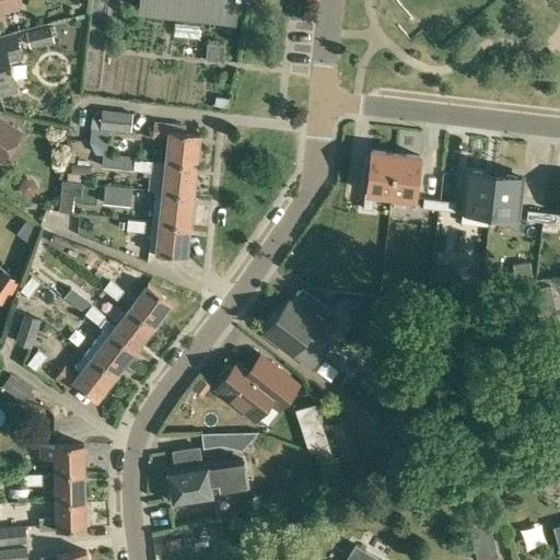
[(0,0),(0,22),(4,22),(1,9),(19,4),(16,0),(0,0)]
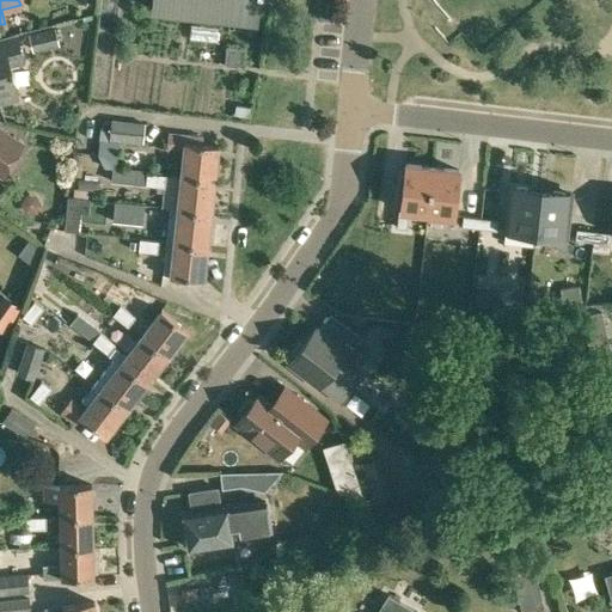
[(262,0),(281,2),(281,0),(153,0),(153,8),(256,20),(257,0),(262,0)]
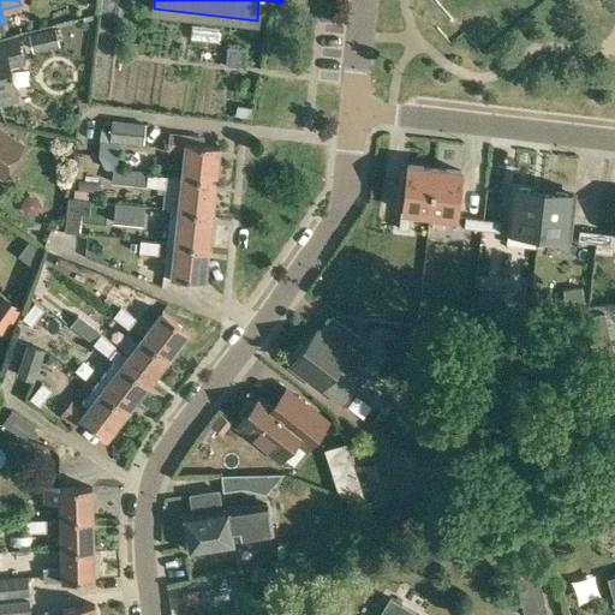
[(33,51),(59,45),(55,28),(29,33),(33,51)]
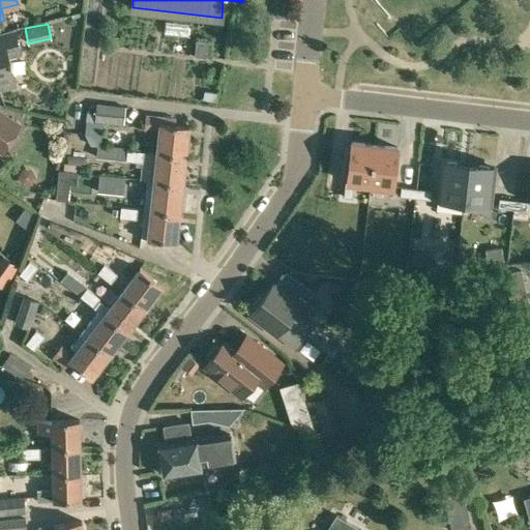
[(0,88),(16,85),(8,57),(21,54),(13,29),(0,32),(0,88)]
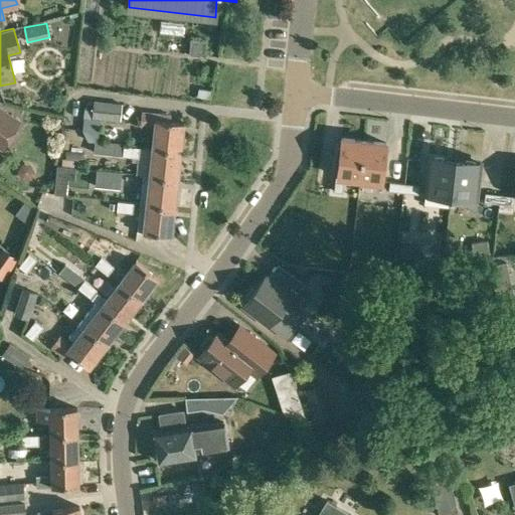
[(211,90),(199,88),(197,96),(209,98),(211,90)]
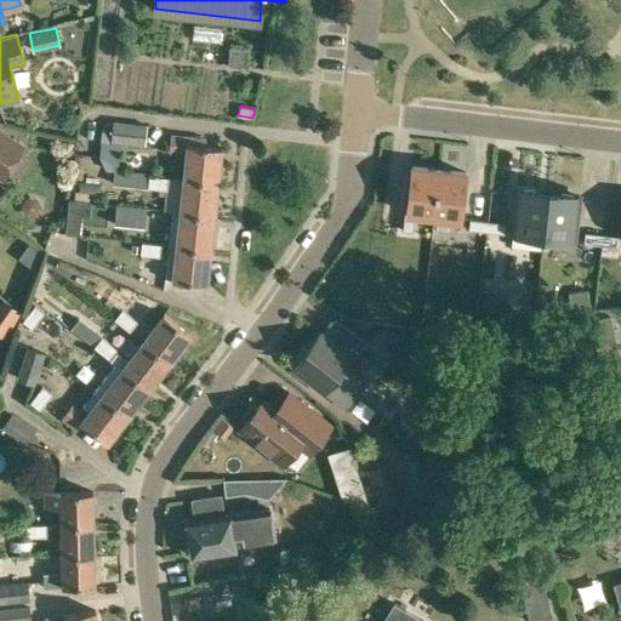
[(144,147),(147,125),(113,120),(110,143),(144,147)]
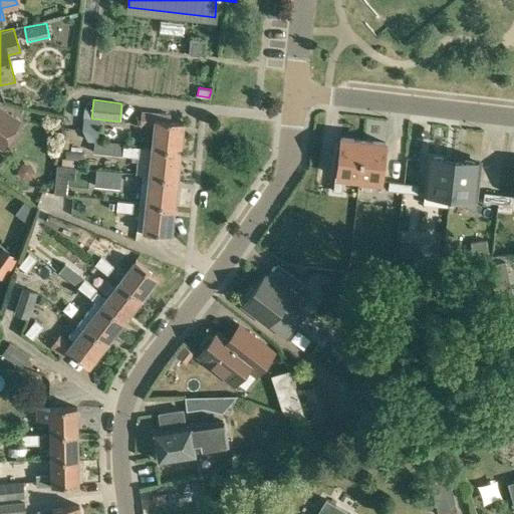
[(0,146),(2,148),(19,120),(0,108),(0,146)]
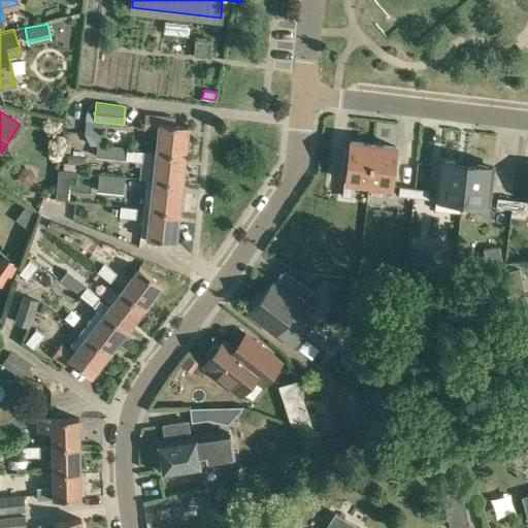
[(185,155),(188,125),(159,122),(160,117),(144,114),(143,128),(158,130),(156,152),(185,155)]
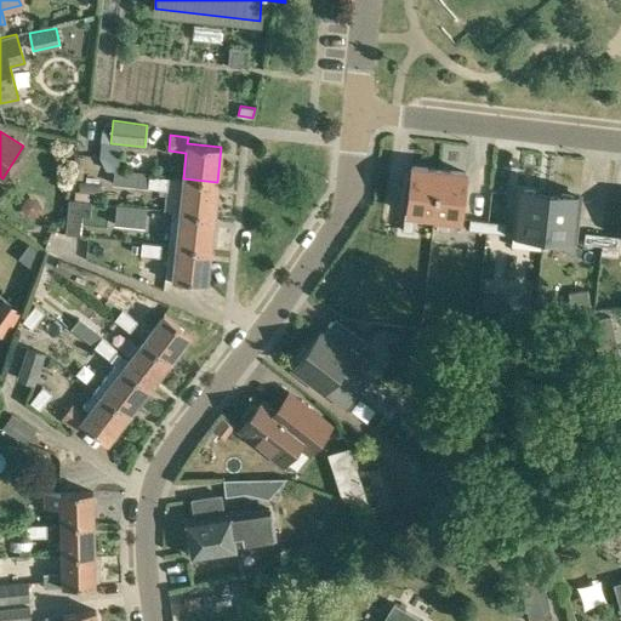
[(432,214),(438,167),(410,164),(406,197),(405,197),(402,228),(411,229),(414,212),(432,214)]
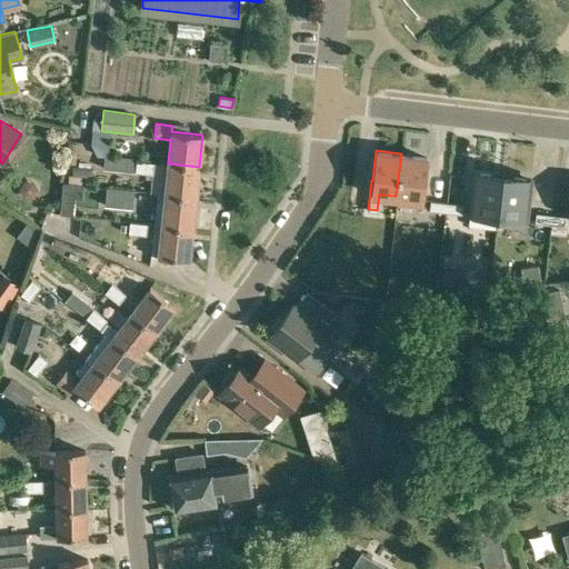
[(401,153),(396,196),(420,199),(426,156),(401,153)]
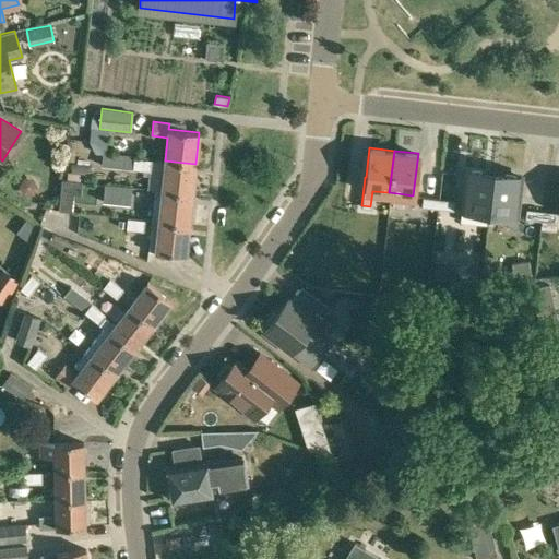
[(134,156),(103,153),(102,165),(151,170),(153,159),(134,157),(134,156)]
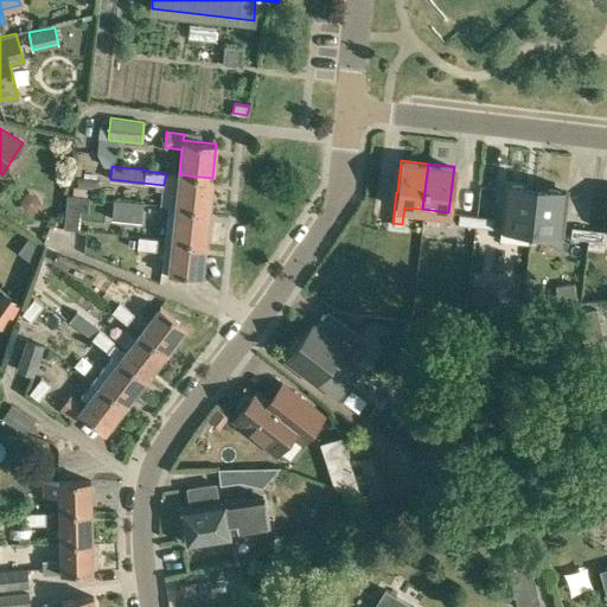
[(209,210),(212,178),(179,174),(176,206),(209,210)]
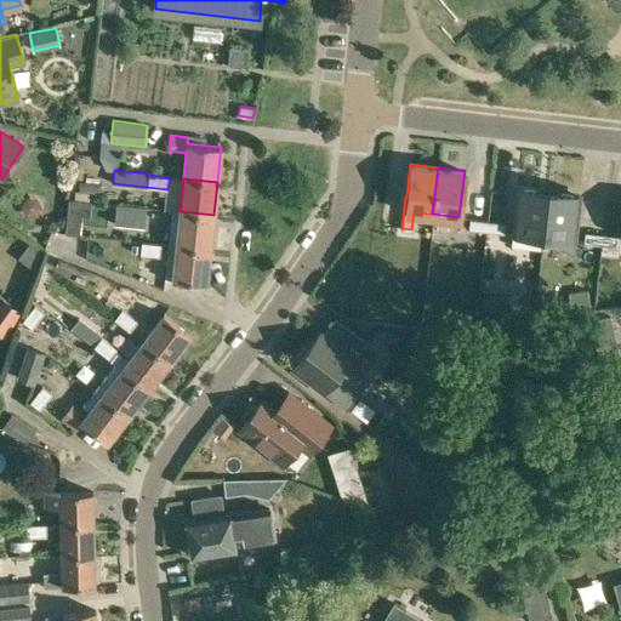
[(511,231),(542,234),(547,192),(516,188),(511,231)]
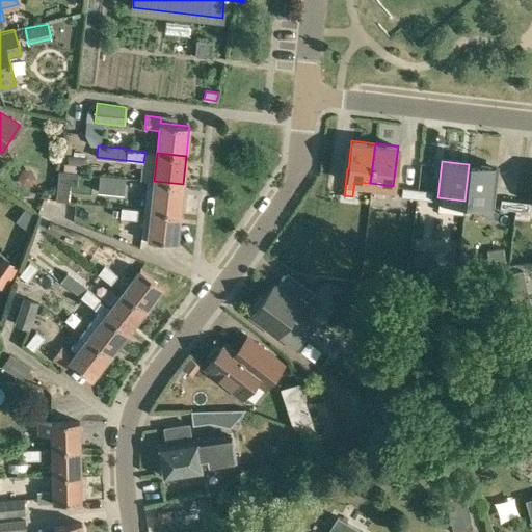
[(469,164),(464,201),(491,204),(496,167),(469,164)]
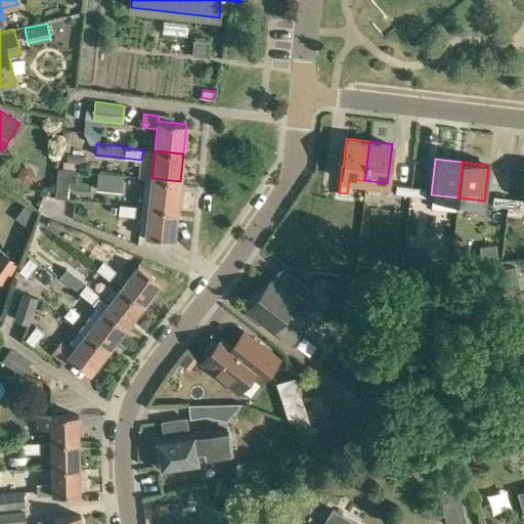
[(122,191),(122,186),(123,175),(98,173),(96,189),(122,191)]
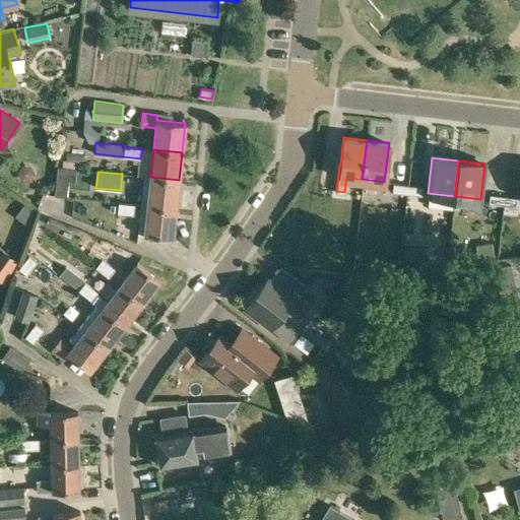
[(179,180),(150,177),(145,177),(142,204),(176,208),(179,180)]
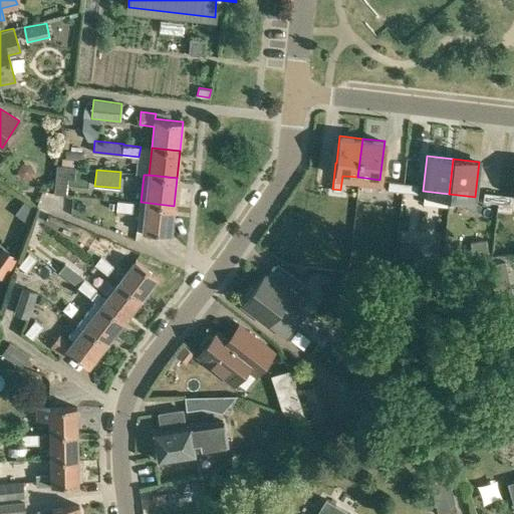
[(387,188),(402,190),(403,181),(388,180),(387,188)]
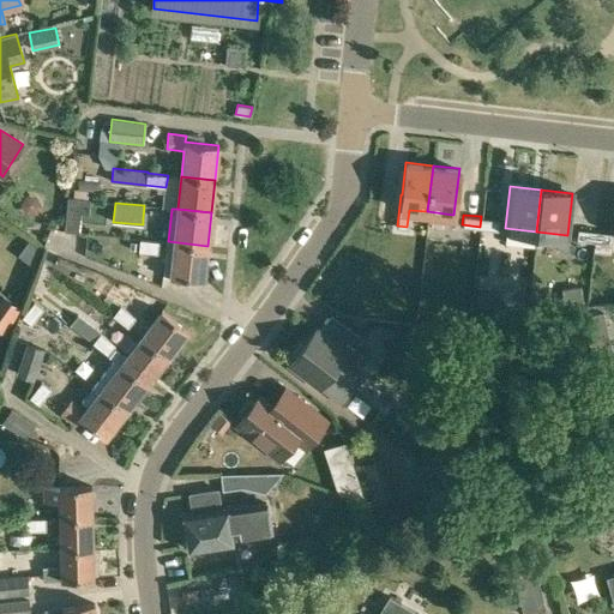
[(481,216),(480,227),(497,229),(498,218),(481,216)]
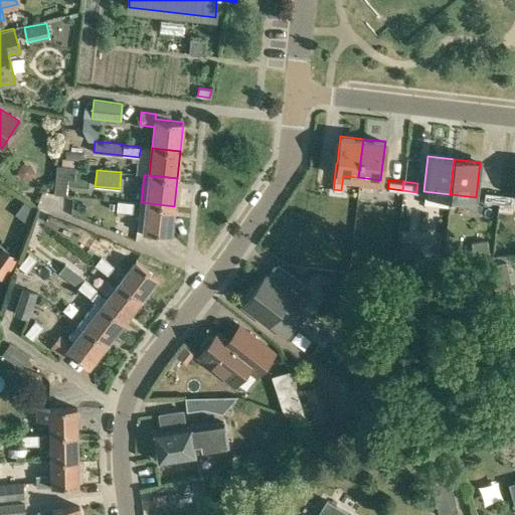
[(483,199),(498,201),(499,192),(484,191),(483,199)]
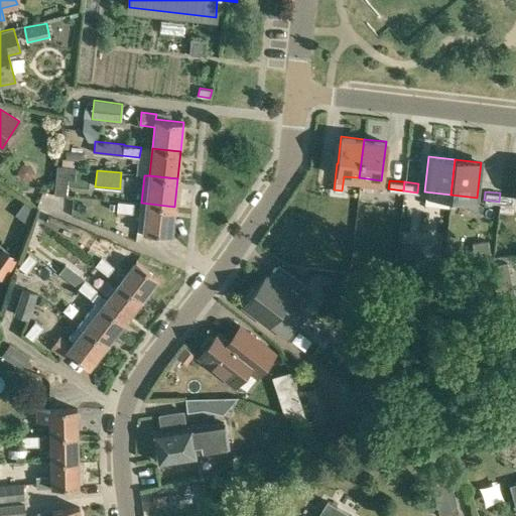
[(514,195),(500,192),(499,202),(513,204),(514,195)]
